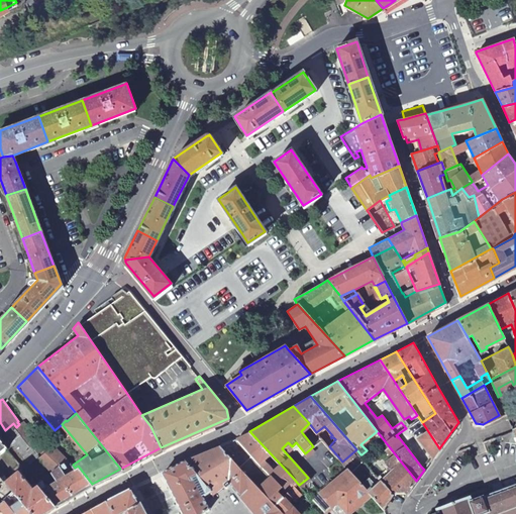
[(36,452),(33,448),(29,443),(16,427),(13,423),(5,430),(0,422),(0,437),(6,446),(6,447),(13,441),(28,460),(36,452)]
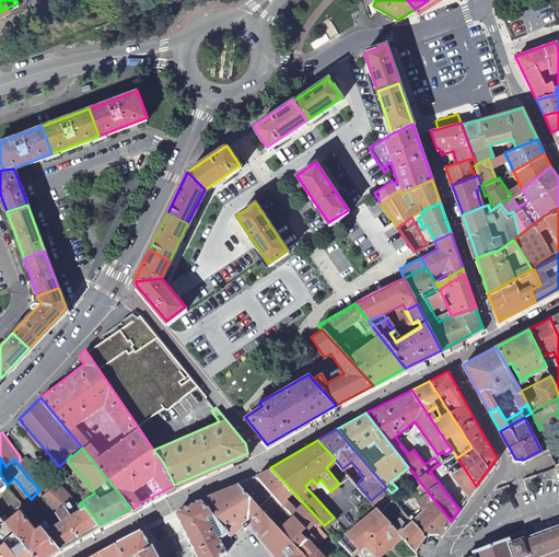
[(476,486),(457,457),(452,461),(458,471),(452,476),(464,490),(469,496),(476,486)]
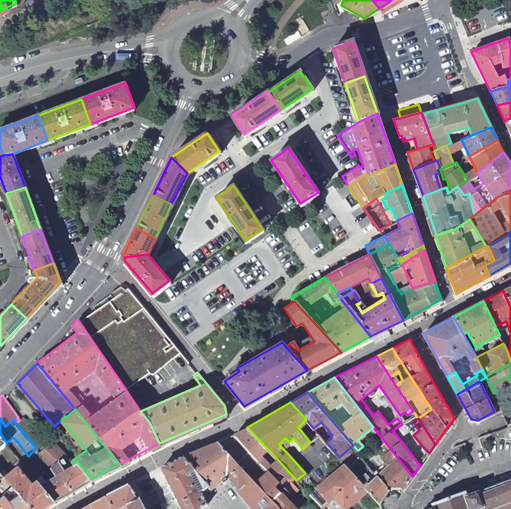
[(510,433),(507,423),(495,428),(500,438),(510,433)]
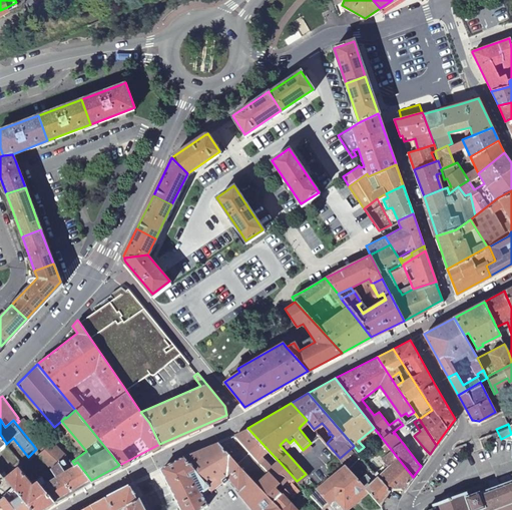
[(247,428),(233,434),(258,460),(269,451),(247,428)]
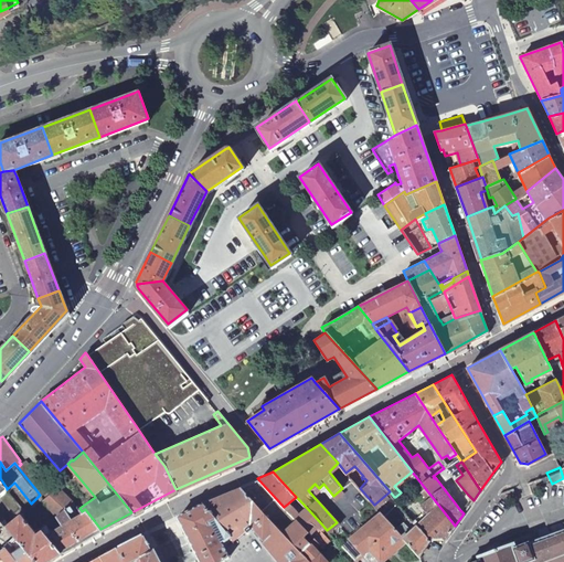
[(242,552),(222,561),(327,561),(314,547),(318,542),(297,520),(291,515),(284,507),(257,478),(247,484),(241,487),(212,498),(202,502),(236,545),(242,552)]
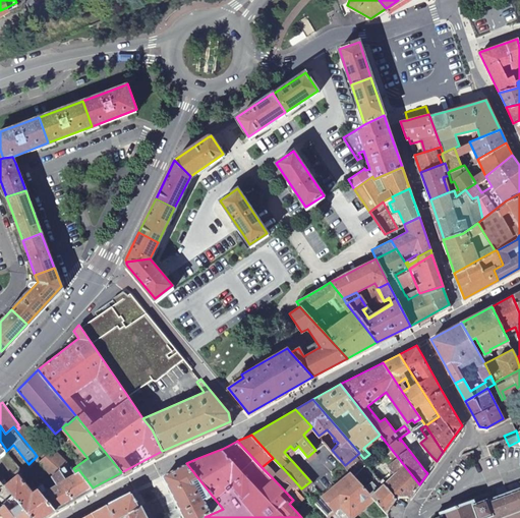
[(36,442),(30,447),(34,452),(40,446),(36,442)]
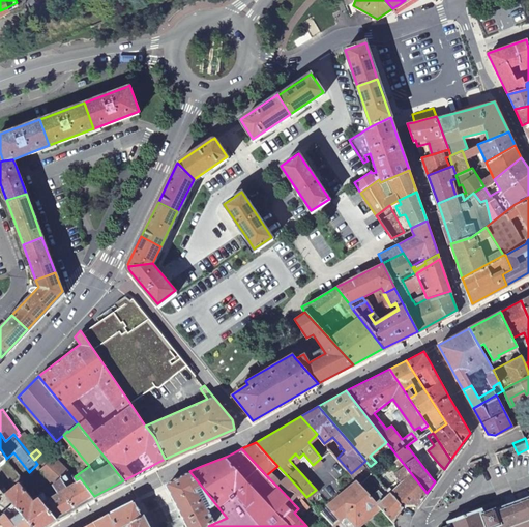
[(53,481),(59,476),(68,469),(54,455),(47,460),(40,454),(34,460),(37,464),(52,481),(53,481)]
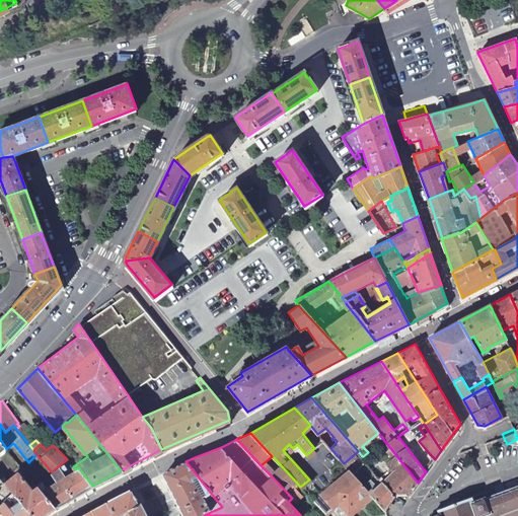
[(383,481),(395,496),(396,495),(398,494),(399,494),(401,493),(403,494),(405,494),(407,495),(409,496),(418,483),(390,448),(387,450),(392,457),(387,462),(395,471),(385,480),(381,475),(379,476),(383,481)]
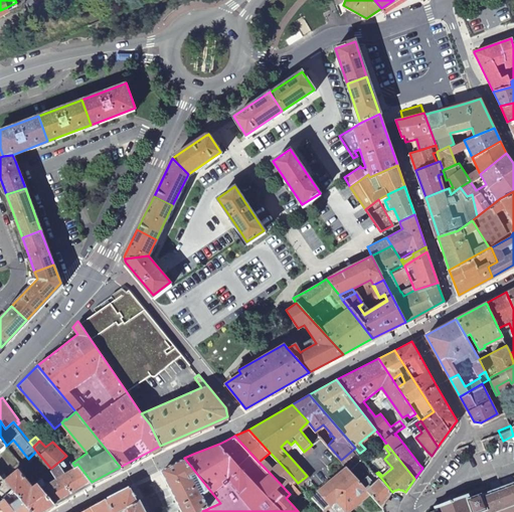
[(359,453),(345,465),(349,470),(354,466),(363,457),(360,453),(359,453)]
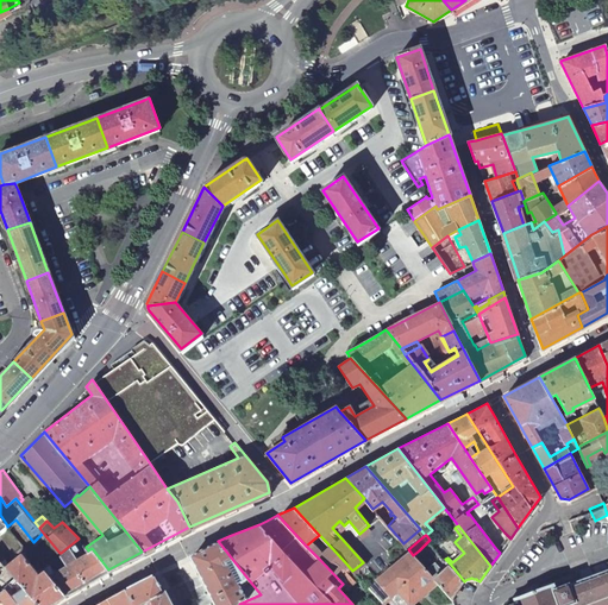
[(70,561),(85,583),(108,569),(92,548),(88,550),(86,547),(79,539),(68,547),(75,558),(70,561)]
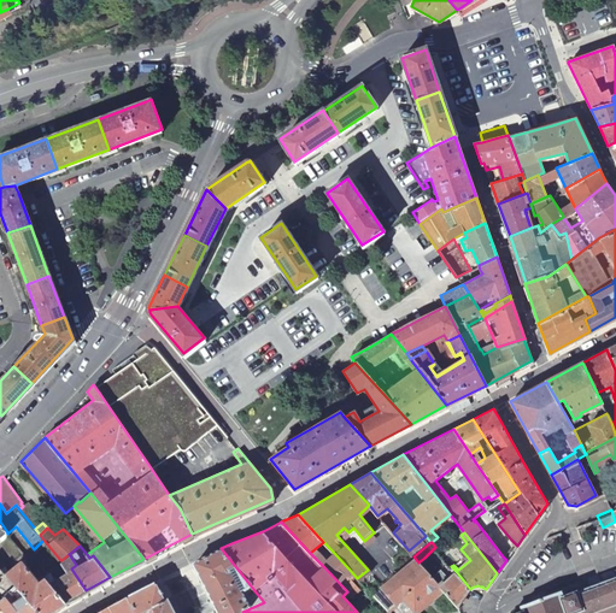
[(258,595),(221,548),(193,563),(217,612),(242,612),(264,602),(258,595)]
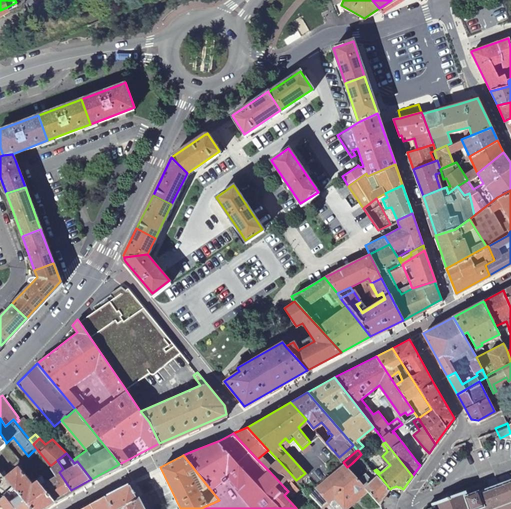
[(269,471),(288,491),(304,508),(323,508),(320,505),(316,508),(313,508),(307,501),(288,480),(287,481),(283,477),(289,472),(277,459),(271,465),(269,463),(264,466),(269,471)]
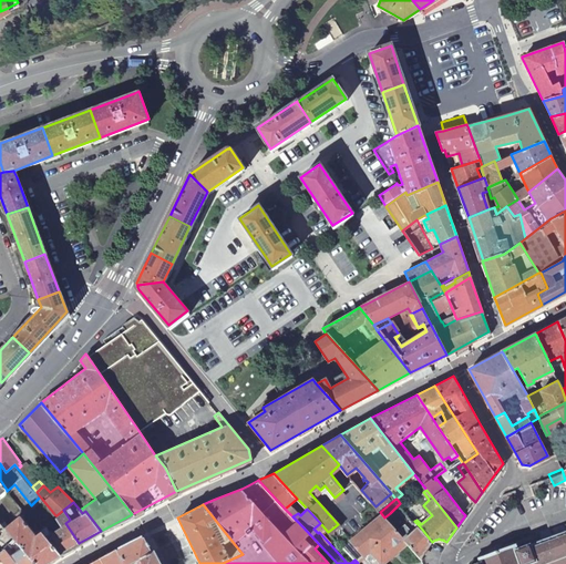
[(55,515),(61,525),(65,523),(70,520),(63,510),(57,515),(55,515)]
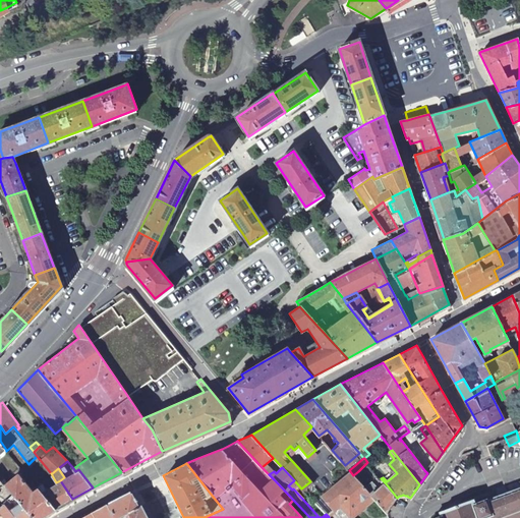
[(325,513),(359,481),(353,475),(349,470),(349,469),(314,502),(325,513)]
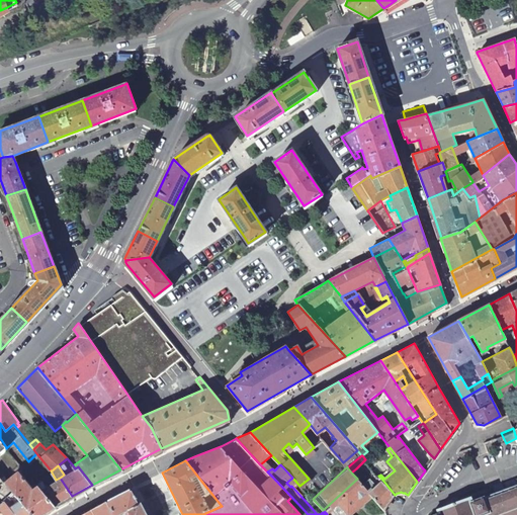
[(357,479),(367,490),(371,486),(356,468),(351,473),(357,479)]
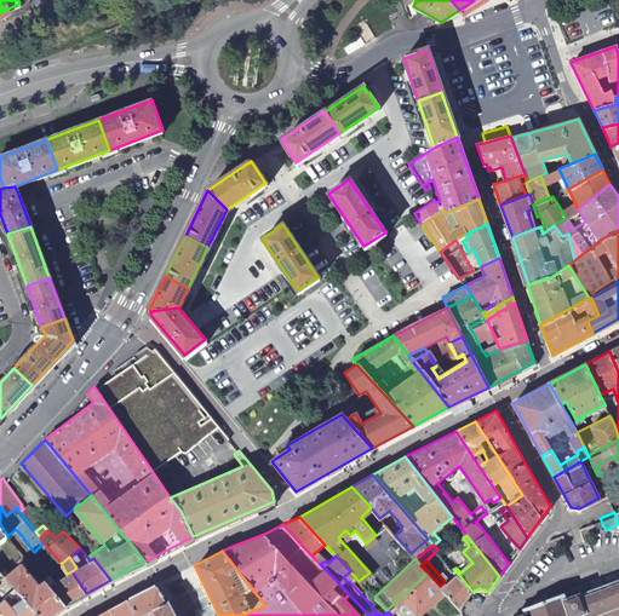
[(6,576),(15,586),(39,615),(47,615),(66,605),(46,583),(41,587),(22,564),(12,571),(10,569),(9,570),(4,566),(0,569),(0,571),(4,577),(6,576)]
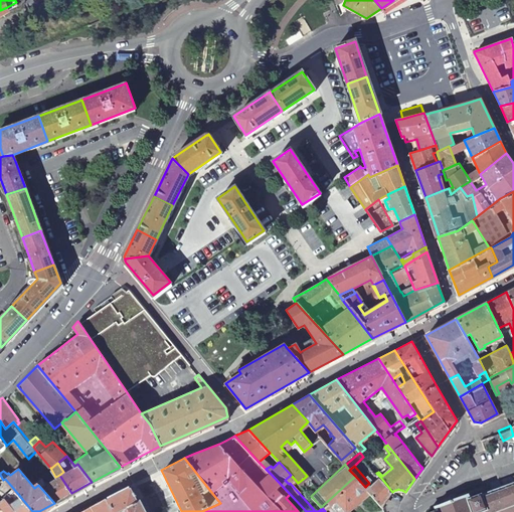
[(35,480),(38,485),(54,503),(71,493),(59,475),(55,477),(45,484),(41,477),(44,475),(43,473),(35,477),(36,480),(35,480)]
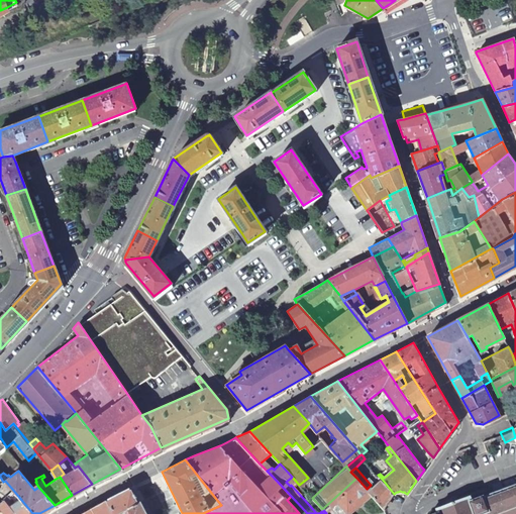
[(322,509),(323,510),(335,500),(347,512),(370,493),(369,492),(367,489),(356,478),(322,509)]
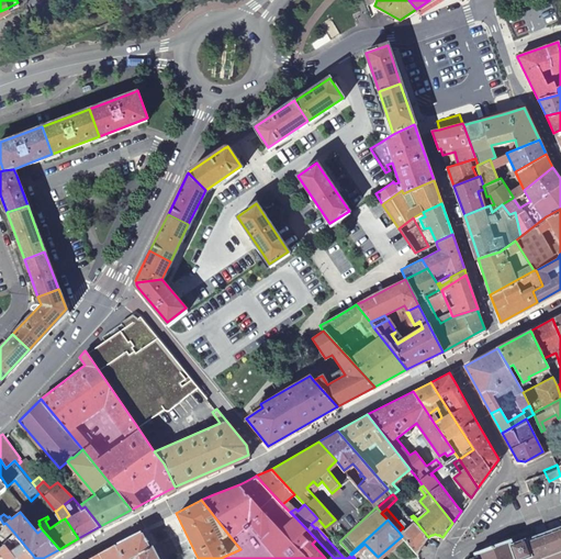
[(401,535),(402,536),(416,551),(417,554),(428,537),(415,521),(401,535)]
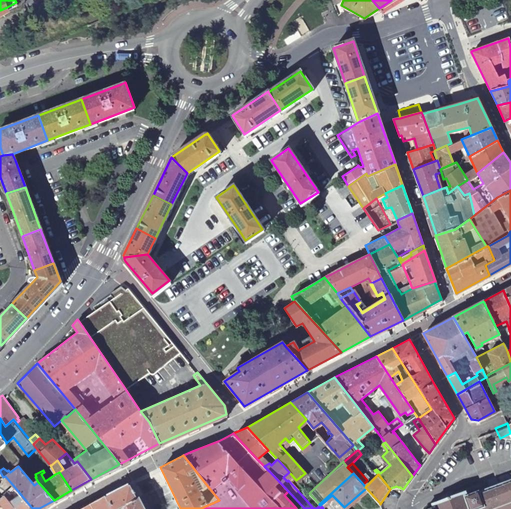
[(510,476),(493,483),(466,493),(464,489),(431,502),(433,507),(428,508),(506,508),(510,507),(510,476)]
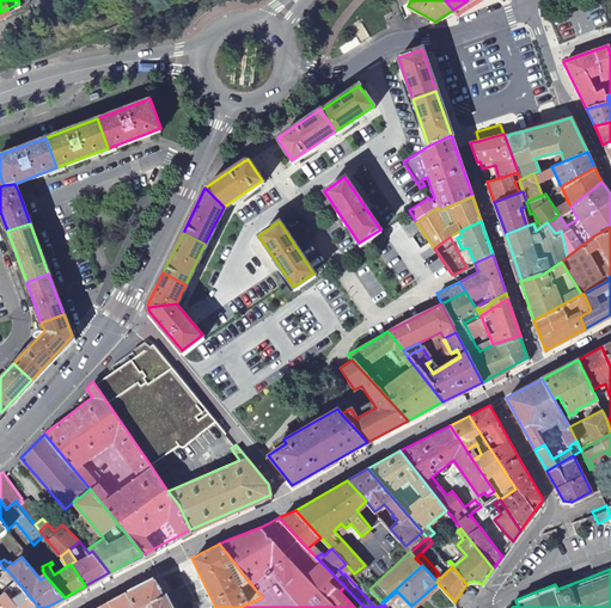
[(173,607),(166,593),(165,594),(156,576),(127,591),(134,607),(173,607)]
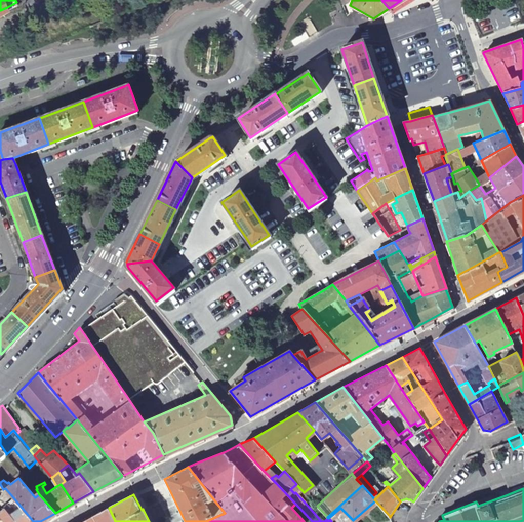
[(11,512),(8,514),(14,521),(33,521),(12,496),(4,504),(11,512)]
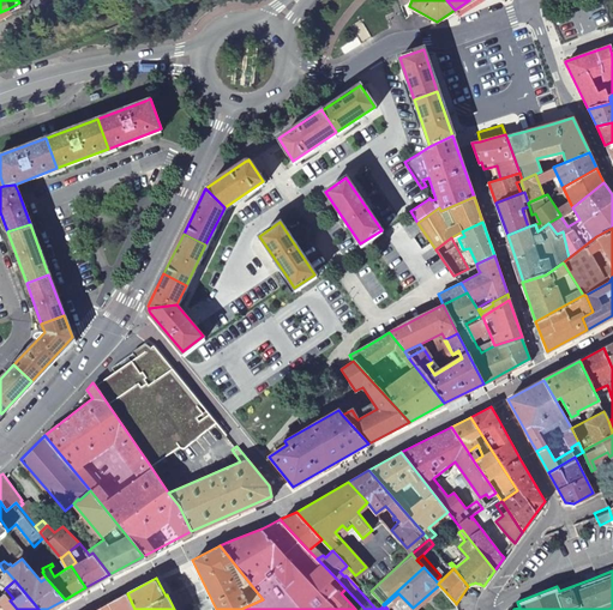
[(0,609),(17,609),(10,601),(0,590),(0,609)]
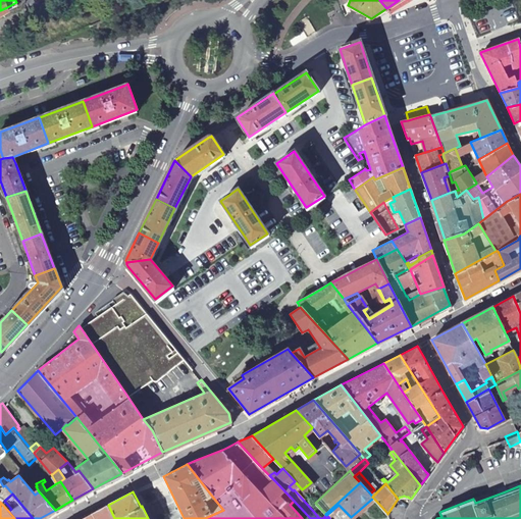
[(114,518),(108,505),(81,518),(114,518)]
